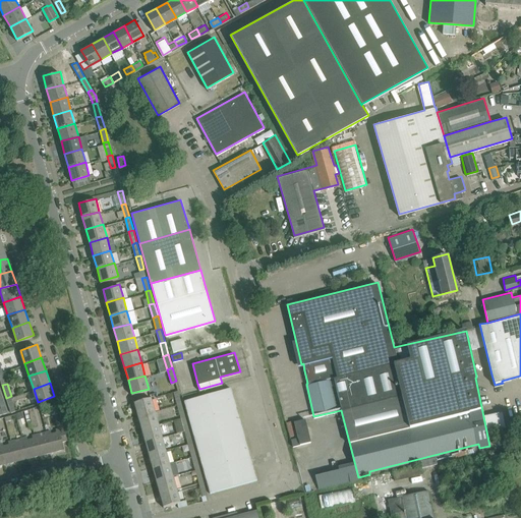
[(184,400),(210,492),(256,478),(231,387),(184,400)]
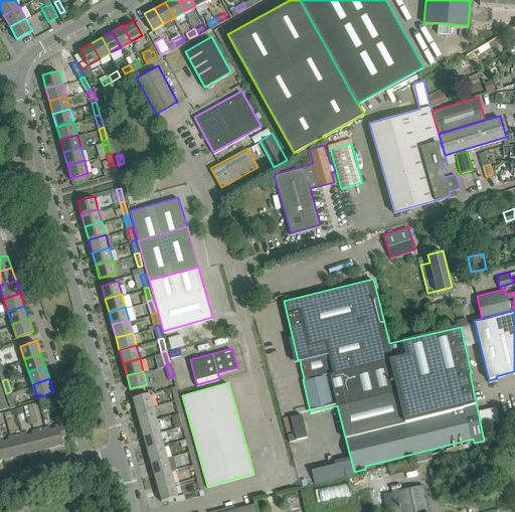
[(171,385),(175,398),(180,397),(176,384),(171,385)]
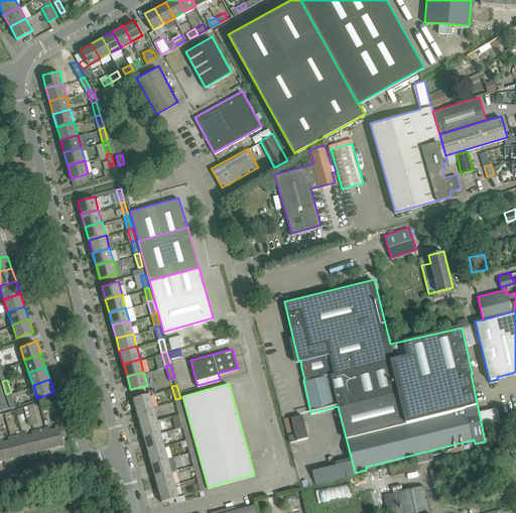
[(11,392),(6,394),(11,406),(15,405),(11,392)]
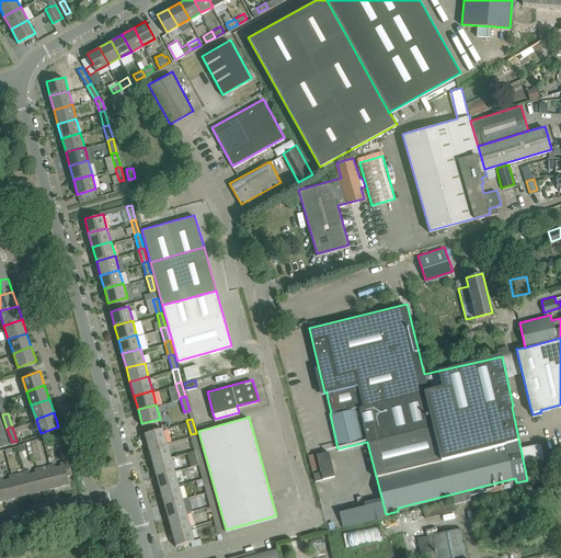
[(144,432),(148,446),(167,441),(162,426),(144,432)]
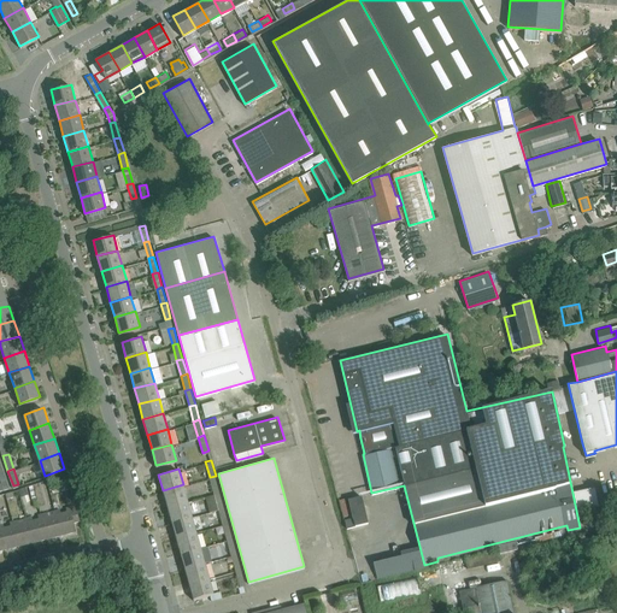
[(210,477),(213,493),(219,491),(216,476),(210,477)]
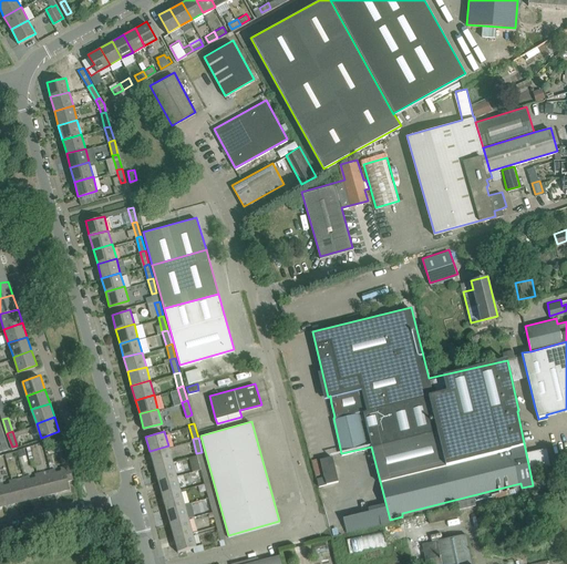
[(150,451),(154,465),(173,460),(168,445),(150,451)]
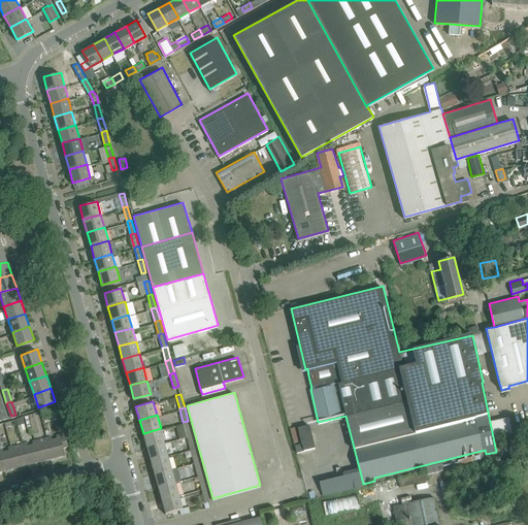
[(183,422),(187,435),(192,433),(188,421),(183,422)]
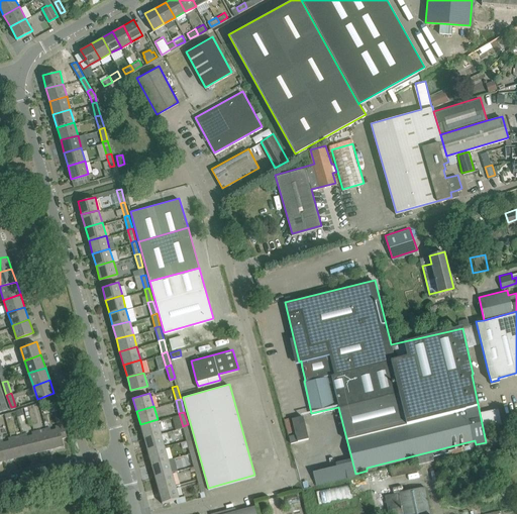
[(289,434),(291,441),(308,437),(303,414),(292,417),(295,433),(289,434)]
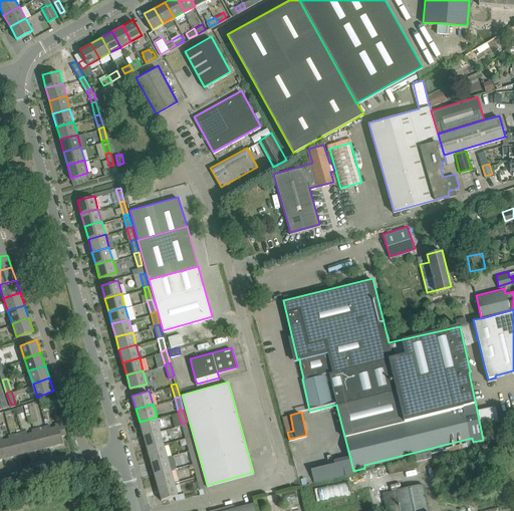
[(140,422),(143,435),(160,430),(157,417),(140,422)]
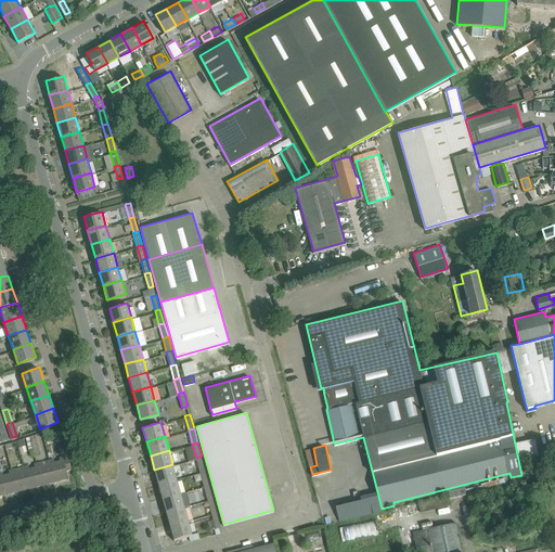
[(60,459),(53,461),(50,462),(54,480),(67,477),(65,469),(71,467),(67,453),(59,456),(60,459)]
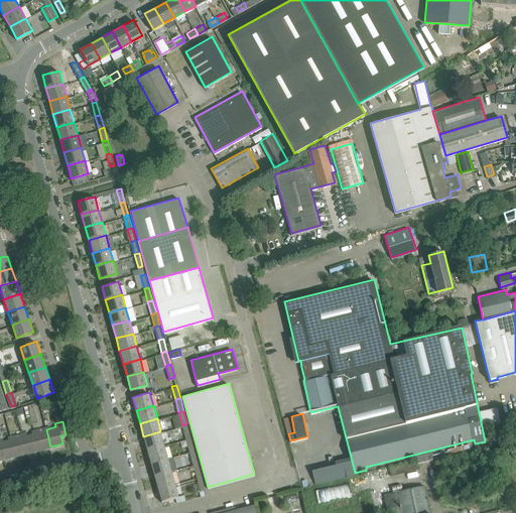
[(182,425),(186,437),(190,436),(187,423),(182,425)]
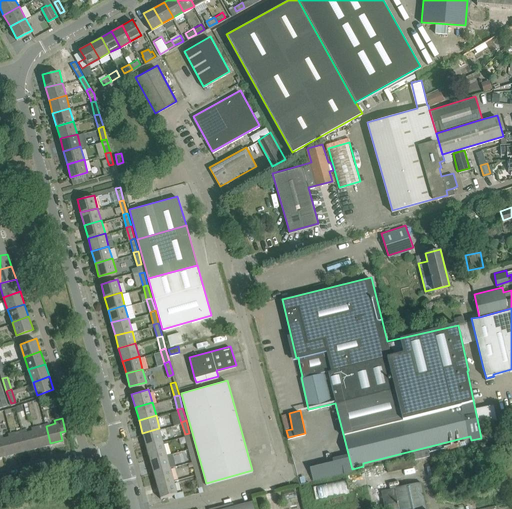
[(43,427),(38,428),(34,429),(38,446),(50,443),(46,426),(49,425),(49,422),(43,423),(43,427)]
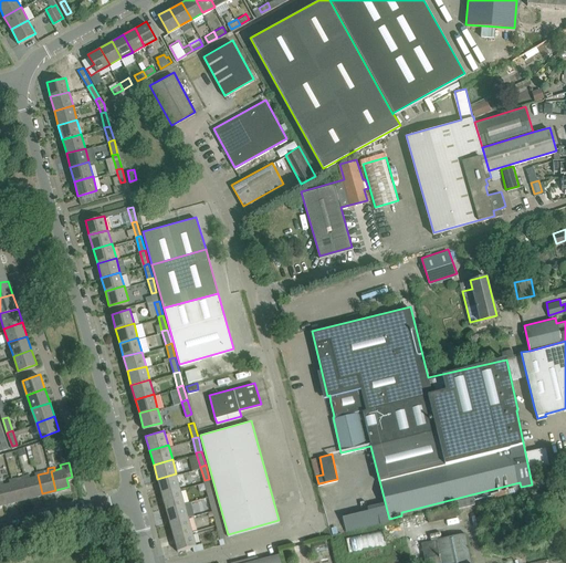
[(35,475),(29,476),(24,477),(30,497),(42,493),(38,475),(42,473),(41,470),(34,471),(35,475)]
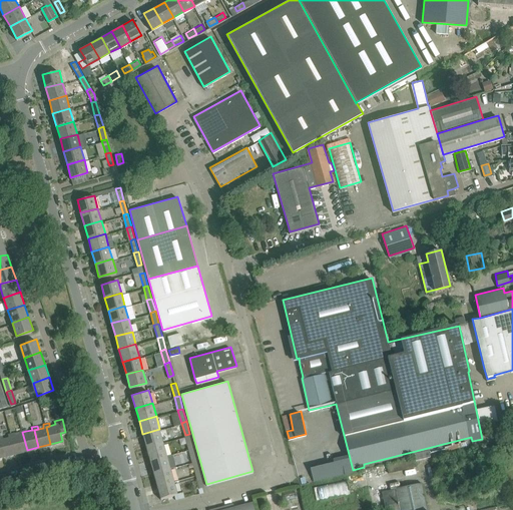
[(20,433),(15,434),(11,435),(15,452),(27,450),(22,432),(26,431),(26,428),(19,430),(20,433)]
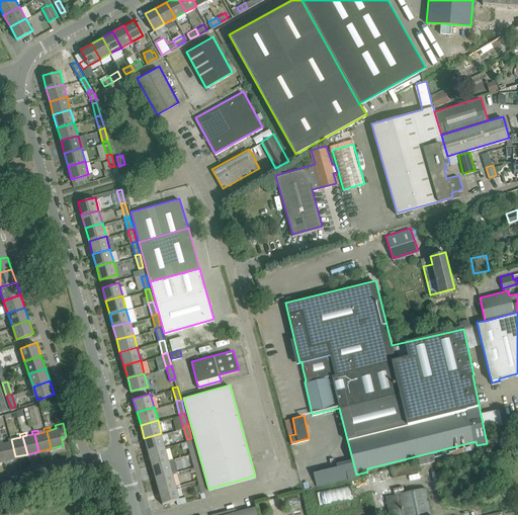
[(144,438),(148,450),(165,446),(161,433),(144,438)]
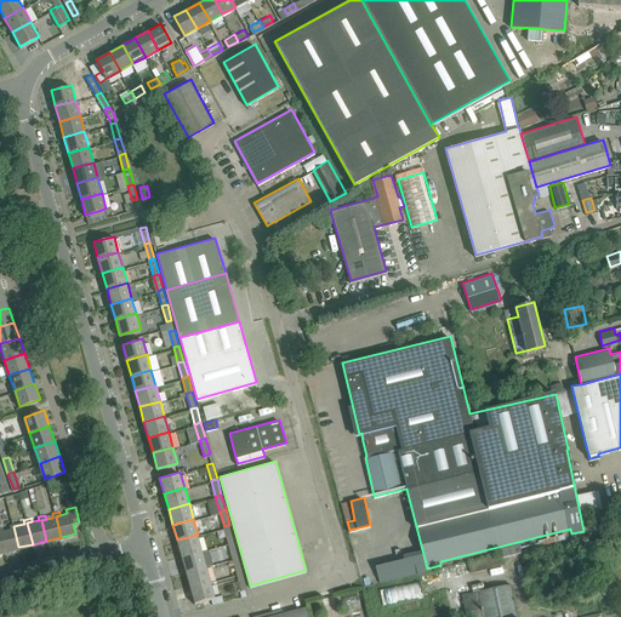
[(10,527),(4,530),(0,530),(0,533),(4,550),(18,547),(13,526),(18,525),(17,521),(9,524),(10,527)]
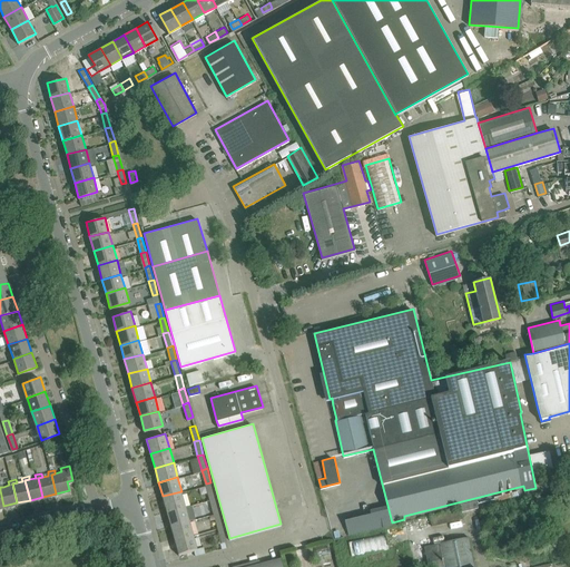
[(206,484),(209,498),(215,497),(210,482),(206,484)]
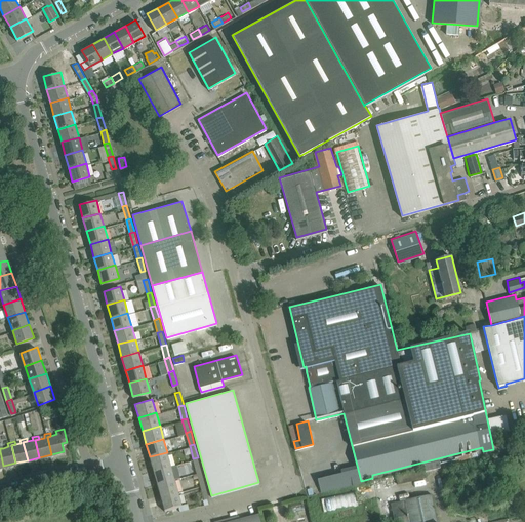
[(150,456),(153,470),(170,465),(167,452),(150,456)]
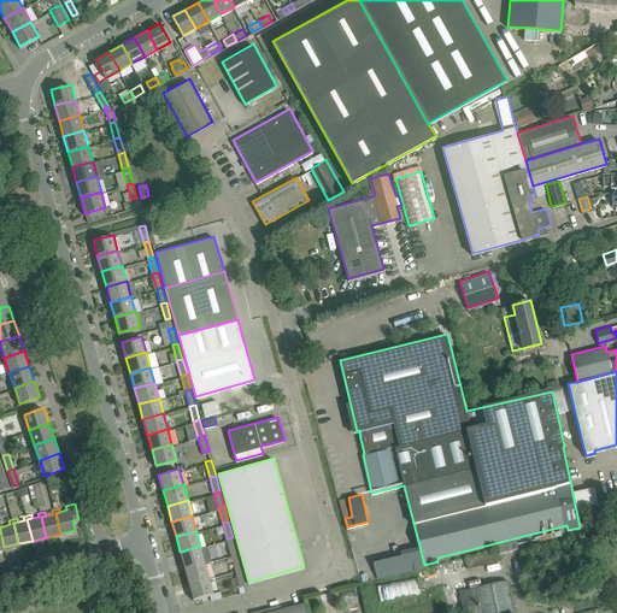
[(227,538),(231,554),(236,553),(233,537),(227,538)]
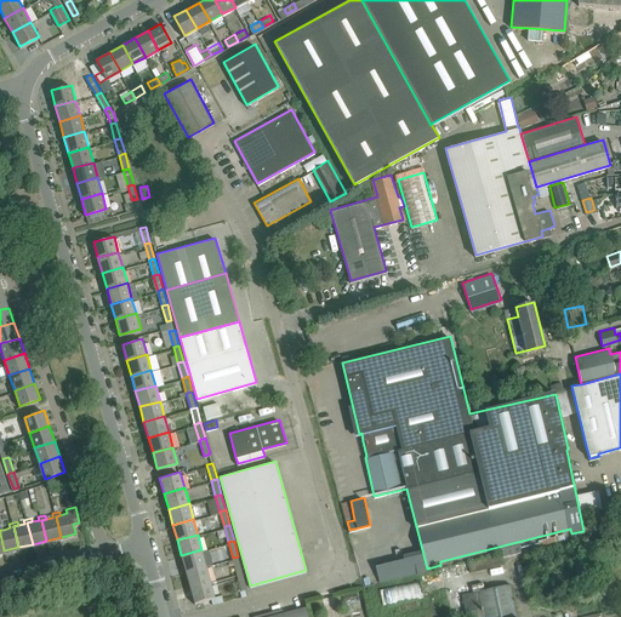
[(519,543),(501,548),(503,555),(520,550),(519,543)]
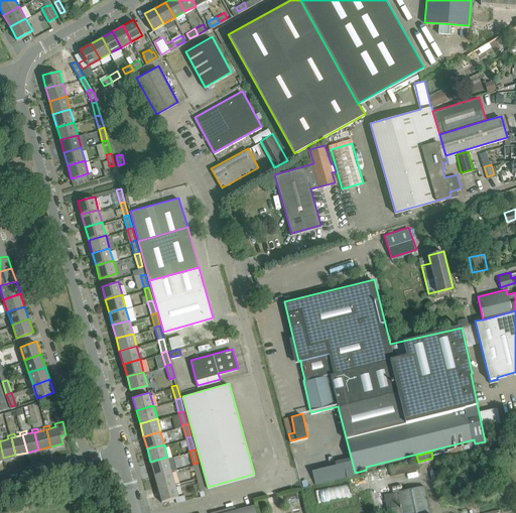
[(150,462),(154,475),(171,470),(167,457),(150,462)]
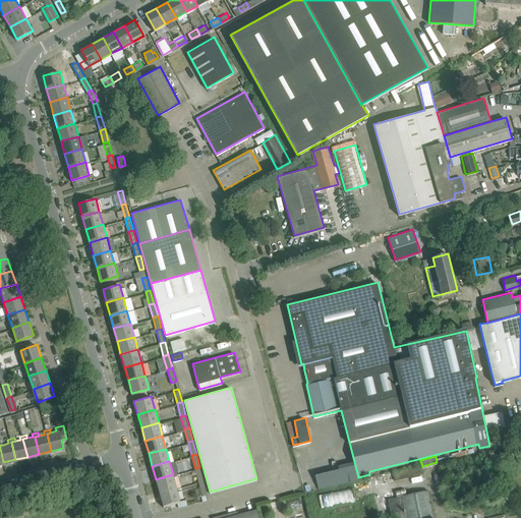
[(195,468),(198,481),(204,479),(199,467),(195,468)]
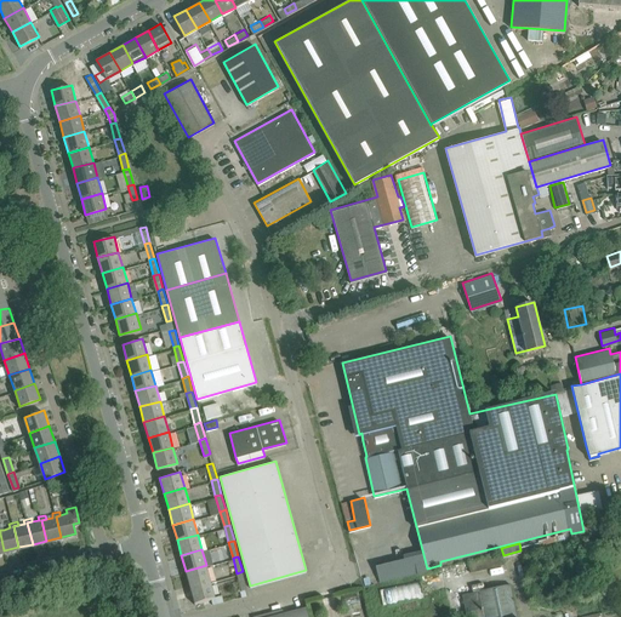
[(186,571),(191,586),(211,581),(206,565),(186,571)]
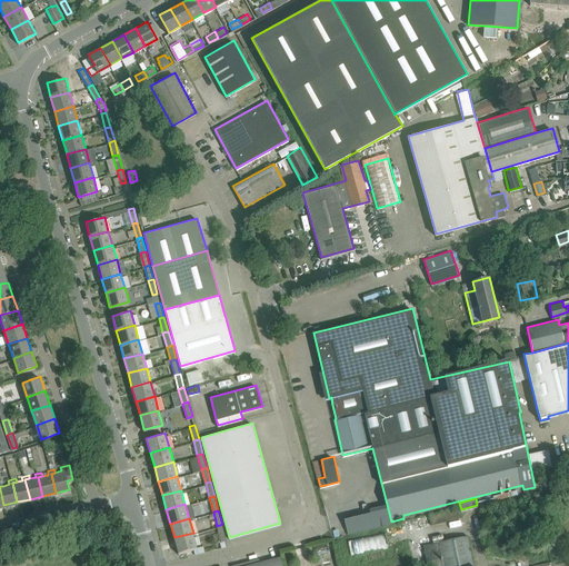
[(222,524),(217,526),(221,539),(226,538),(222,524)]
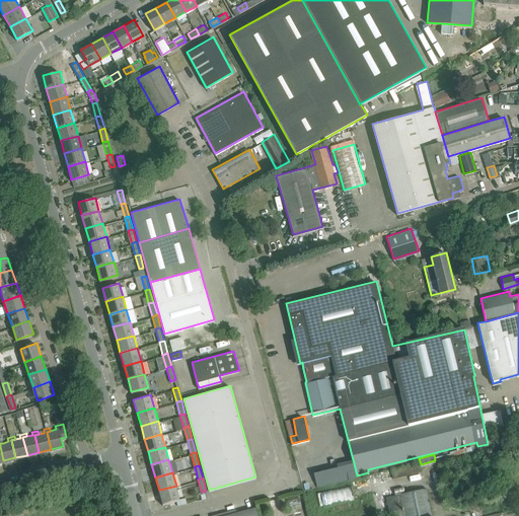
[(176,486),(159,490),(162,504),(179,499),(176,486)]
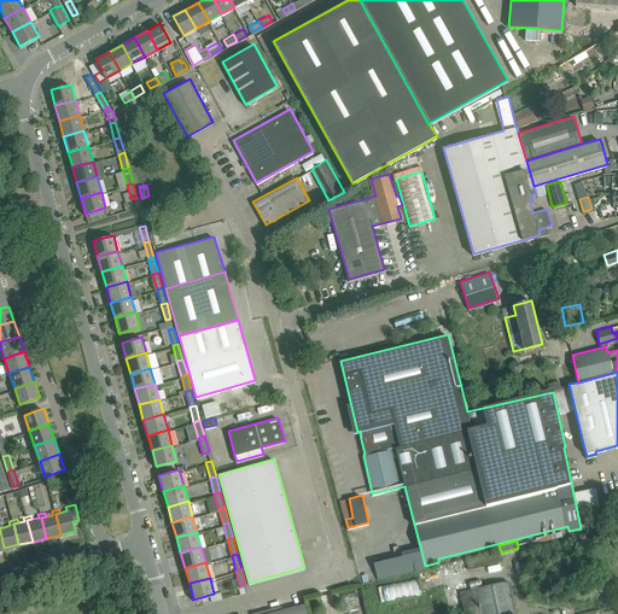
[(476,586),(476,588),(460,591),(464,608),(467,608),(473,607),(474,613),(514,613),(508,579),(496,582),(476,586)]
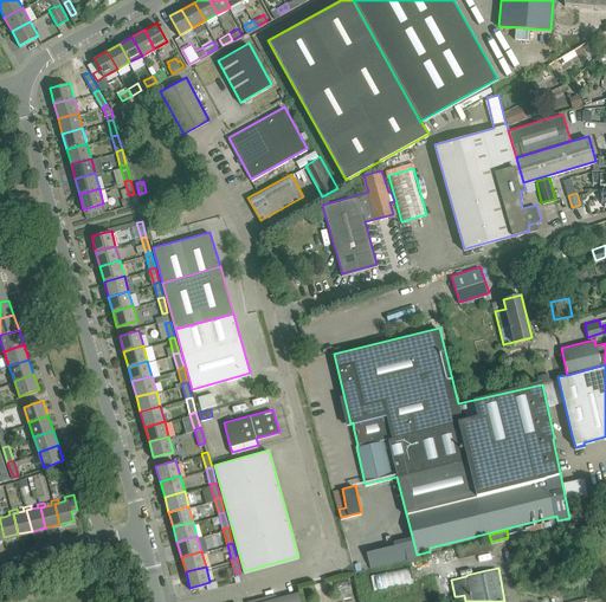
[(275,594),(247,601),(301,601),(298,591),(276,597),(275,594)]
